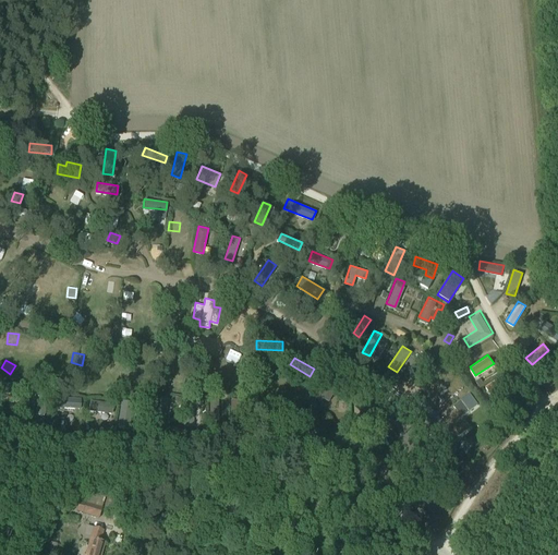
[(31,379),(33,370),(22,368),(21,377),(31,379)]
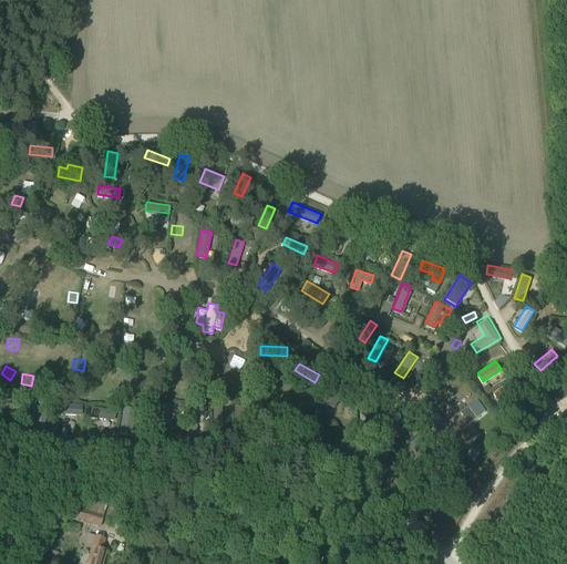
[(513,378),(494,392),(500,400),(518,386),(513,378)]
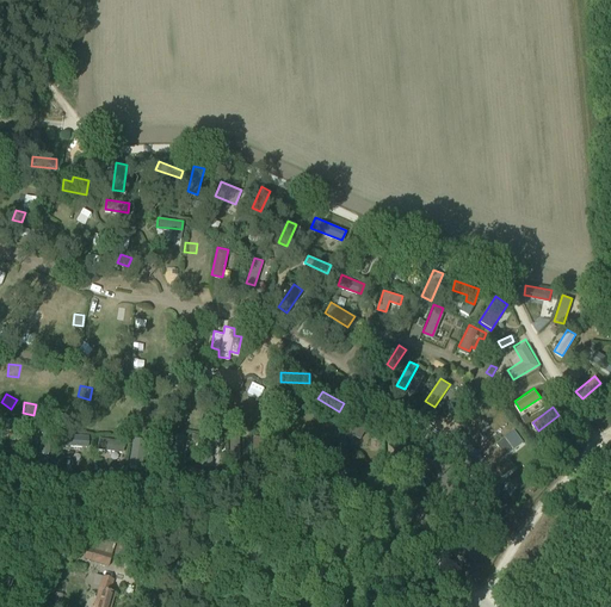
[(351,432),(360,437),(372,416),(364,410),(351,432)]
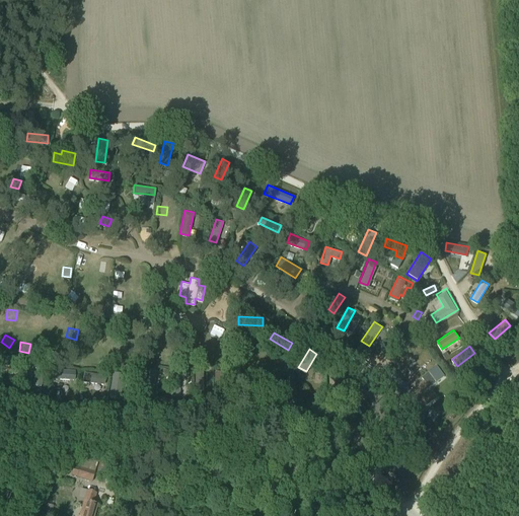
[(0,353),(0,363),(17,365),(18,356),(0,353)]
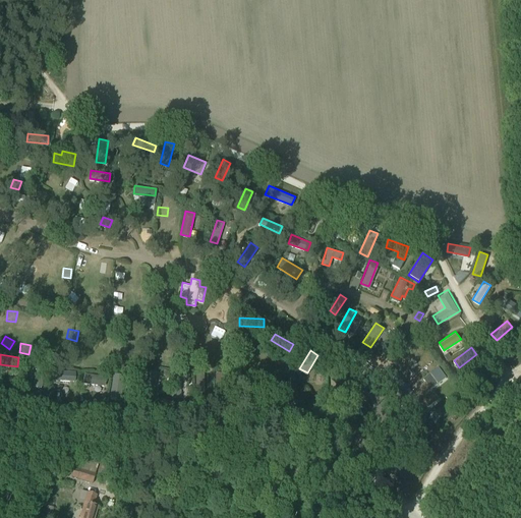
[(43,354),(42,360),(51,362),(52,356),(43,354)]
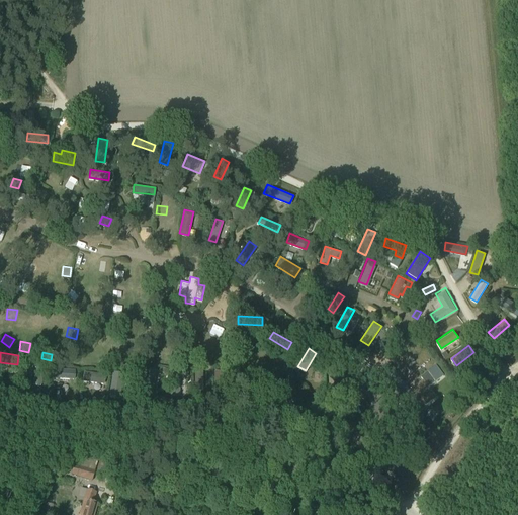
[(41,383),(44,362),(35,361),(33,382),(41,383)]
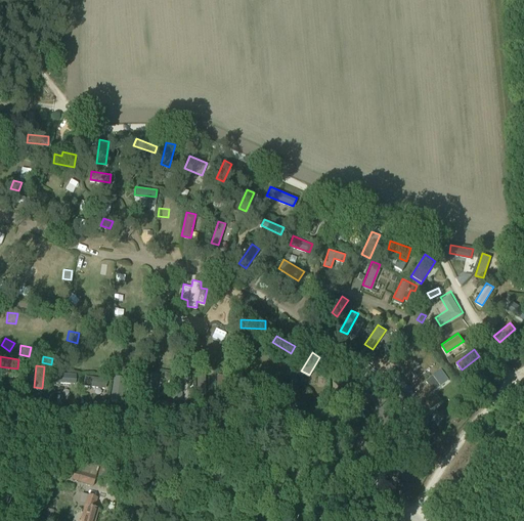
[(391,379),(399,373),(394,365),(386,372),(391,379)]
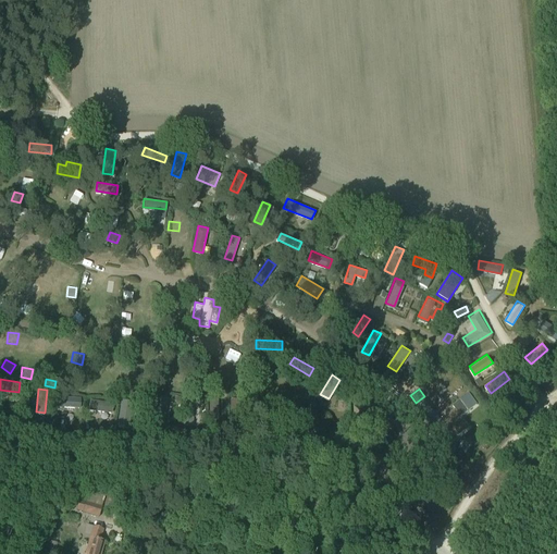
[(470,391),(454,403),(462,414),(477,403),(470,391)]
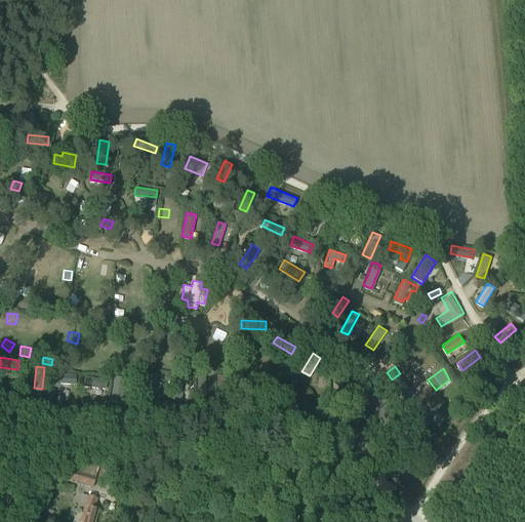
[(471,390),(487,376),(482,370),(466,384),(471,390)]
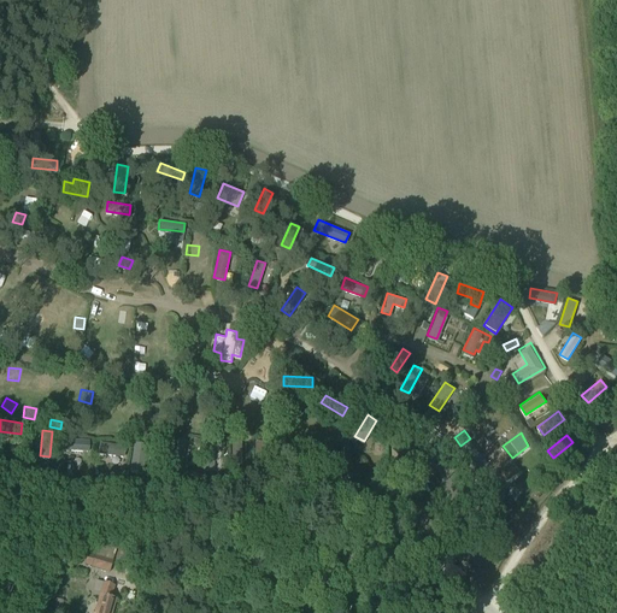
[(89,440),(64,437),(64,448),(88,451),(89,440)]
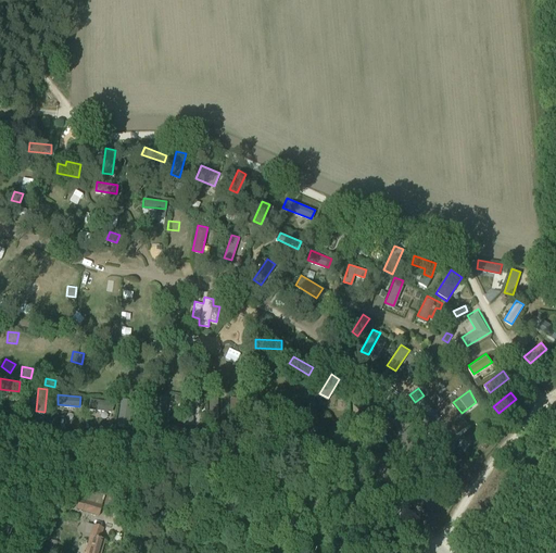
[(184,420),(192,420),(193,396),(184,396),(184,420)]
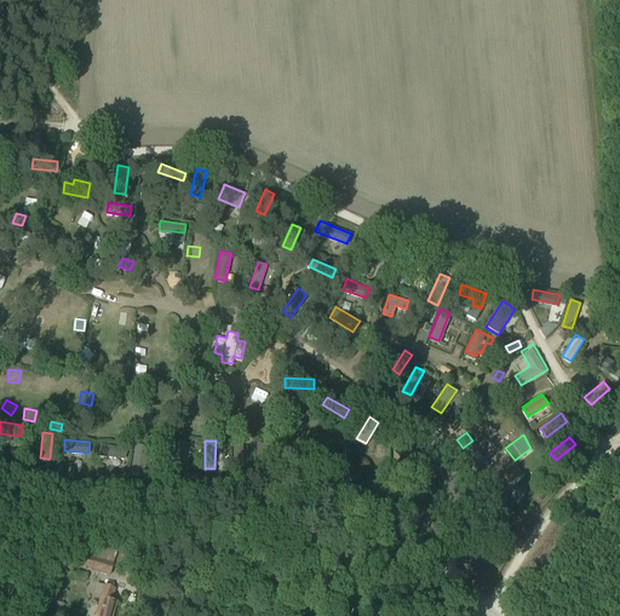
[(256,467),(265,467),(267,442),(257,442),(256,467)]
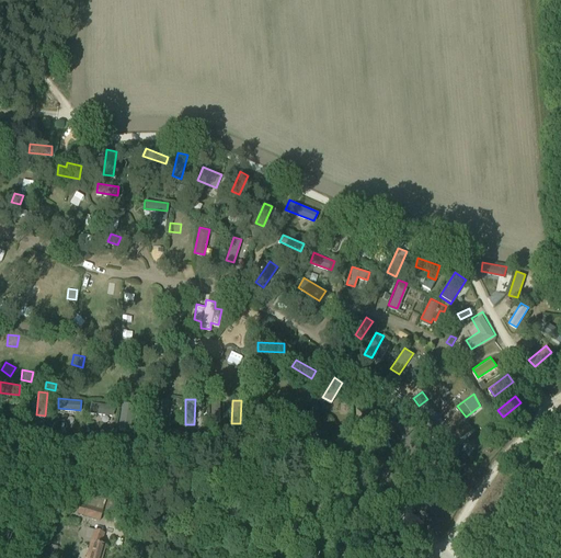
[(113,405),(91,401),(90,411),(112,413),(113,405)]
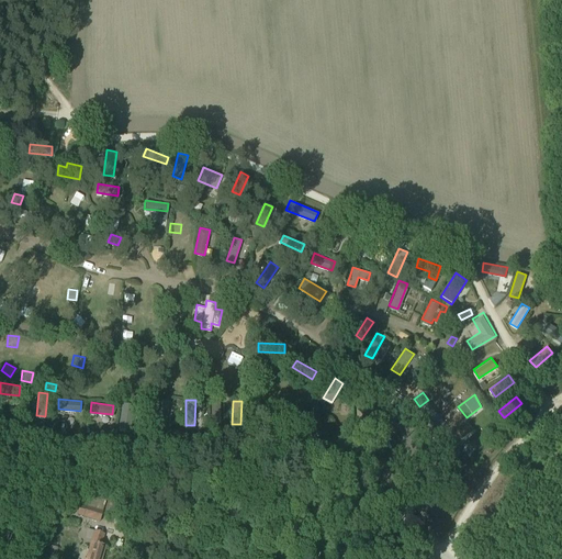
[(134,404),(122,402),(119,427),(131,429),(134,404)]
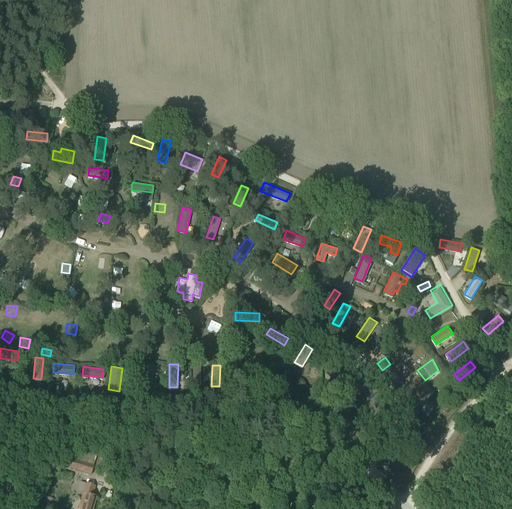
[(155,376),(156,367),(146,367),(146,376),(155,376)]
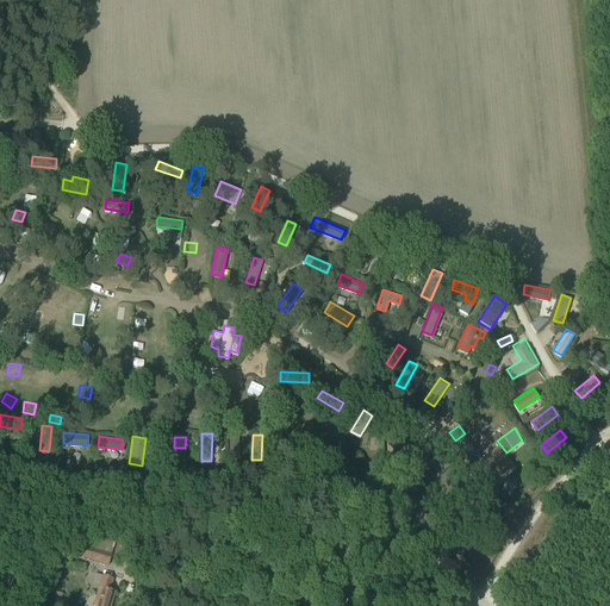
[(273,462),(282,464),(286,438),(277,437),(273,462)]
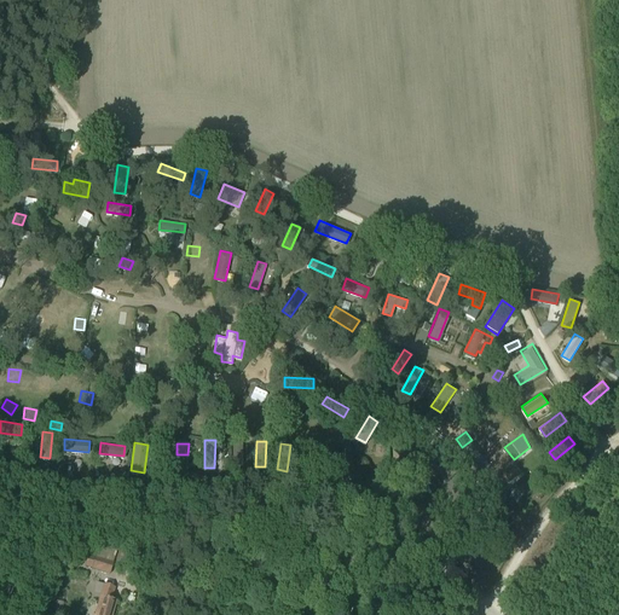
[(320,471),(320,447),(312,447),(311,471),(320,471)]
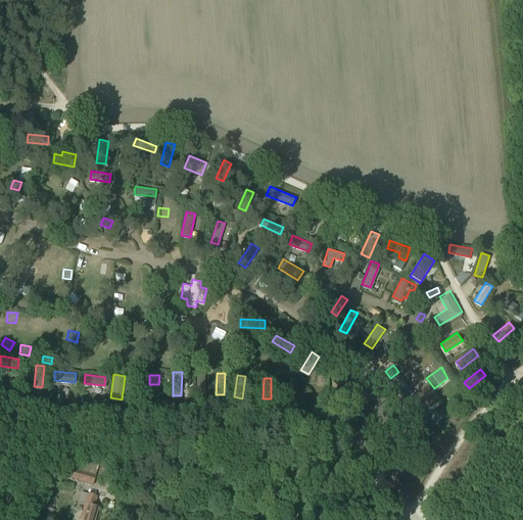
[(427,381),(415,392),(427,408),(441,398),(427,381)]
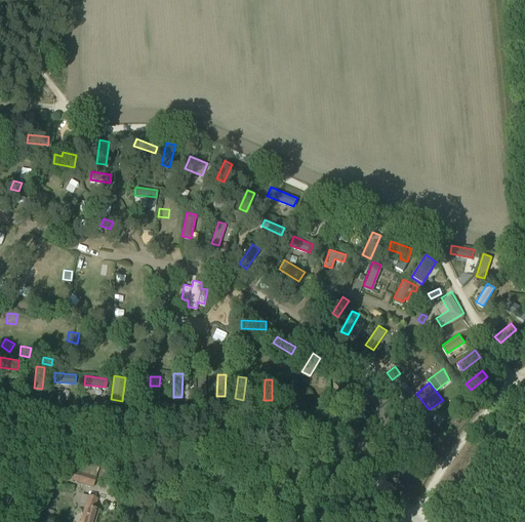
[(298,385),(290,385),(292,406),(301,405),(298,385)]
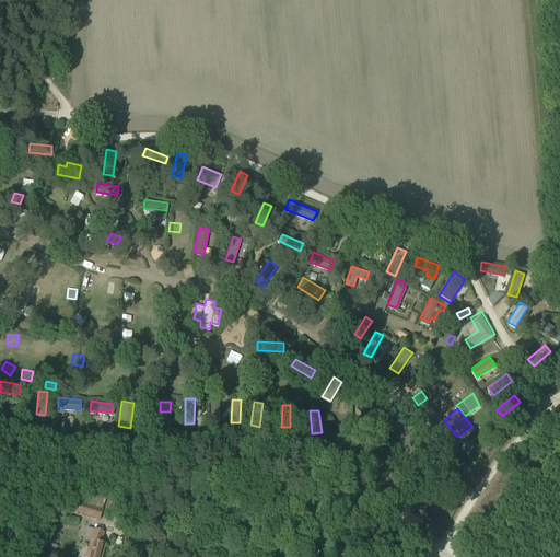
[(84,503),(81,511),(98,519),(102,510),(84,503)]
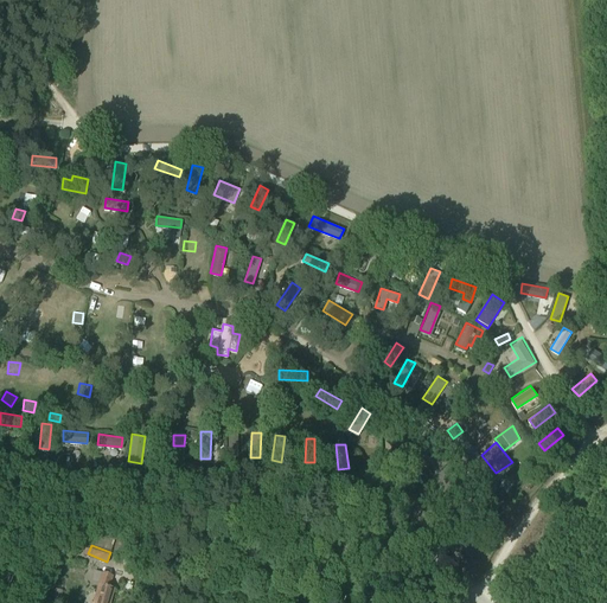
[(471,557),(466,565),(477,571),(481,562),(471,557)]
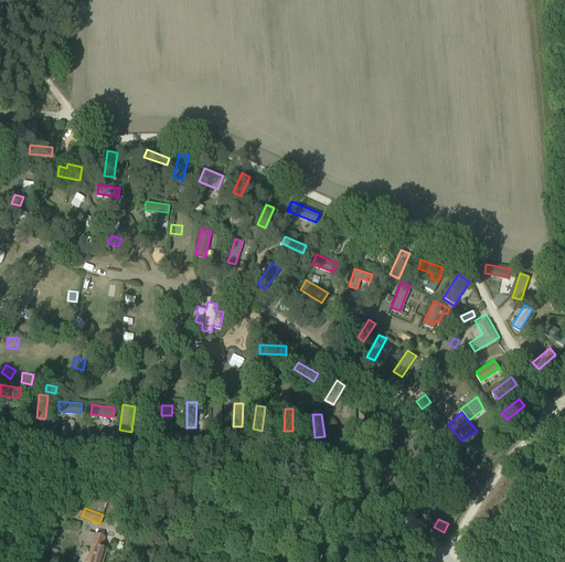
[(88,559),(87,561),(102,561),(106,547),(102,545),(105,534),(94,532),(87,559),(88,559)]
